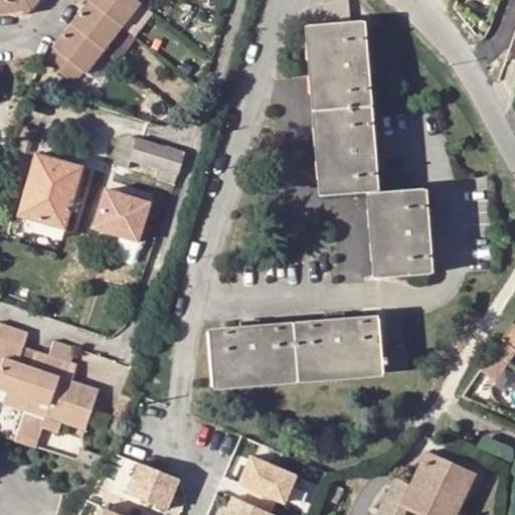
[(0,0),(0,15),(2,15),(21,13),(25,15),(36,0),(0,0)]
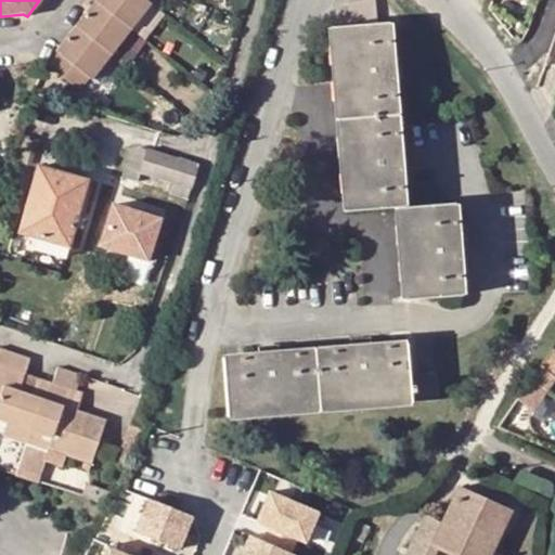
[(94,0),(94,1),(130,29),(151,3),(146,0),(94,0)]
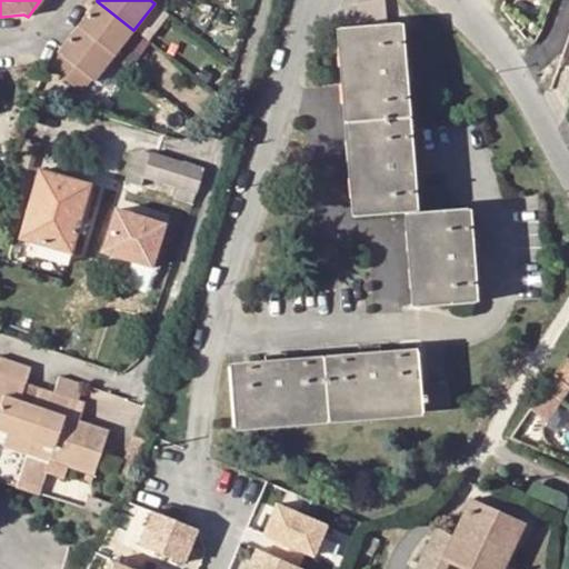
[(368,0),(356,1),(358,26),(385,25),(382,0),(368,0)]
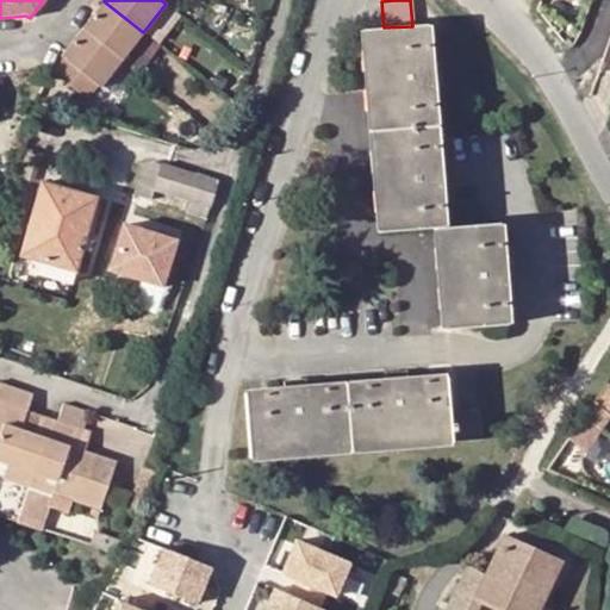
[(104,1),(82,27),(122,58),(143,32),(104,1)]
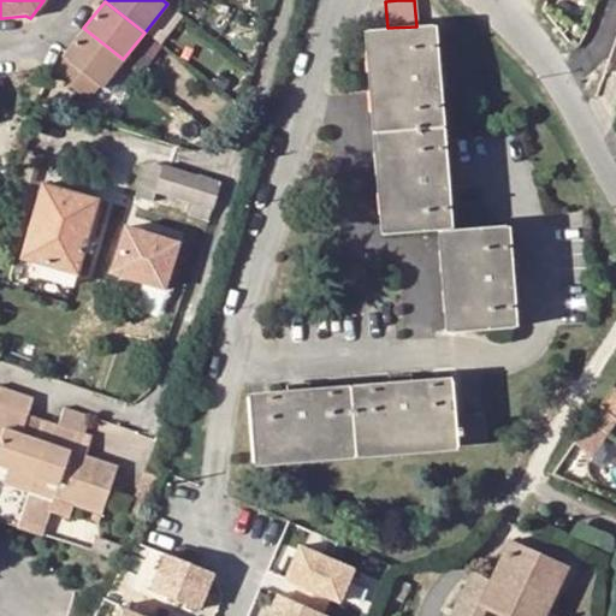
[(416,27),(388,28),(365,30),(368,90),(372,131),(438,126),(430,25),(416,27)]
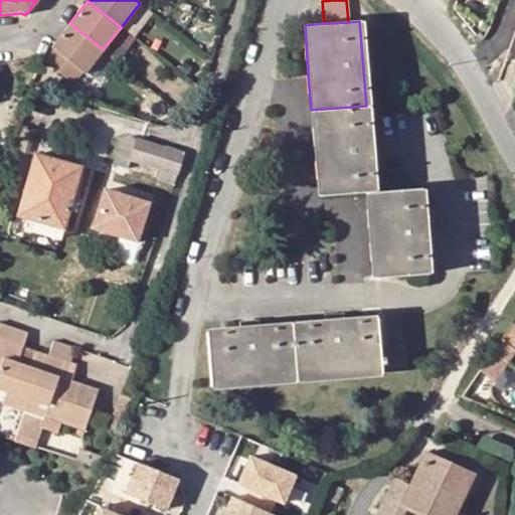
[(84,74),(88,69),(99,54),(103,49),(69,23),(50,47),(53,49),(81,72),(84,74)]
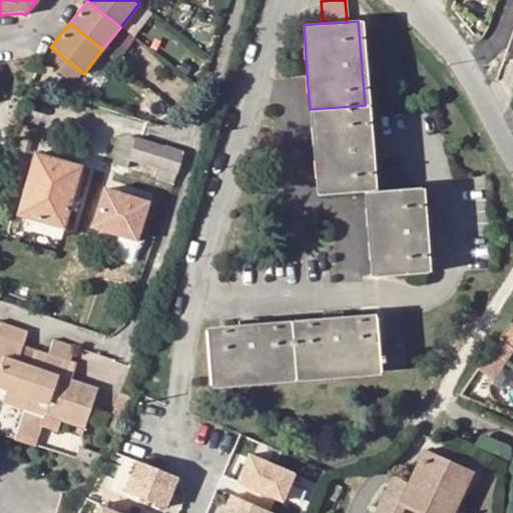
[(72,83),(81,72),(53,49),(43,62),(72,83)]
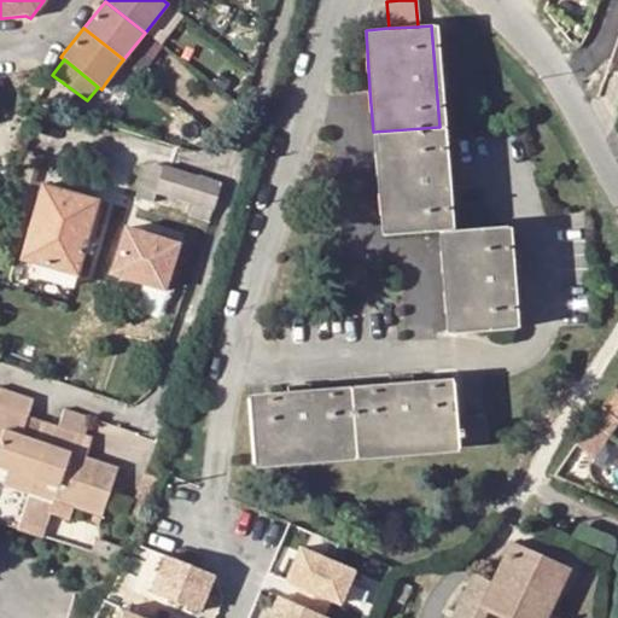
[(140,79),(118,65),(105,83),(129,98),(140,79)]
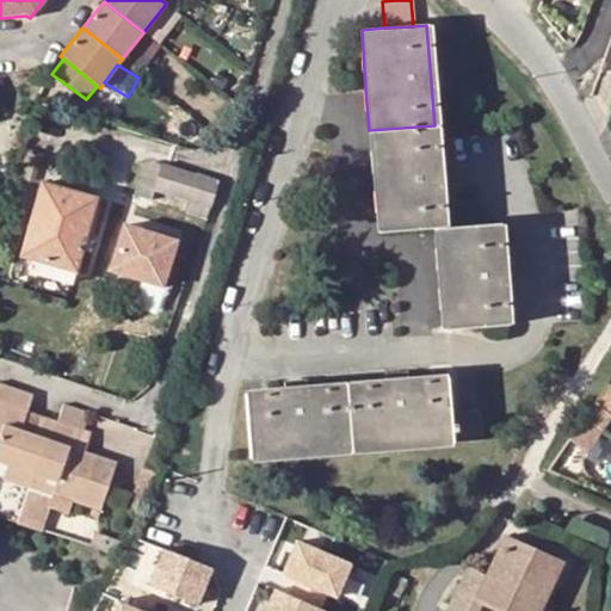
[(377,232),(436,228),(444,227),(434,125),(369,130),(377,232)]
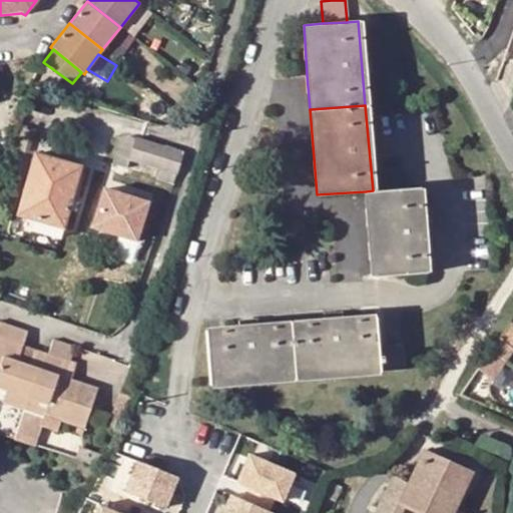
[(125,167),(128,158),(134,136),(127,134),(119,138),(112,163),(125,167)]
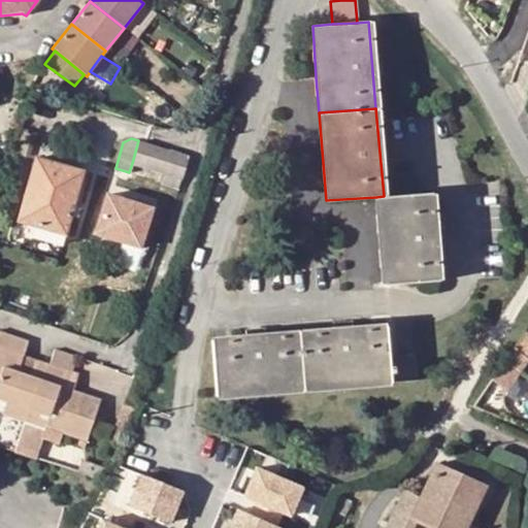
[(147,143),(138,140),(132,163),(166,174),(182,179),(190,156),(147,143)]
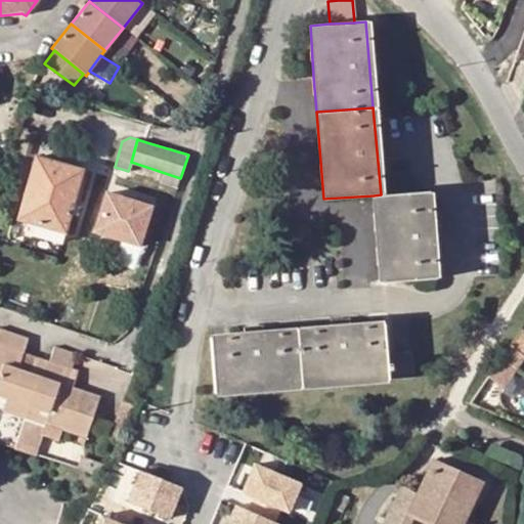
[(62,231),(64,232),(83,170),(37,157),(18,218),(35,224),(62,231)]
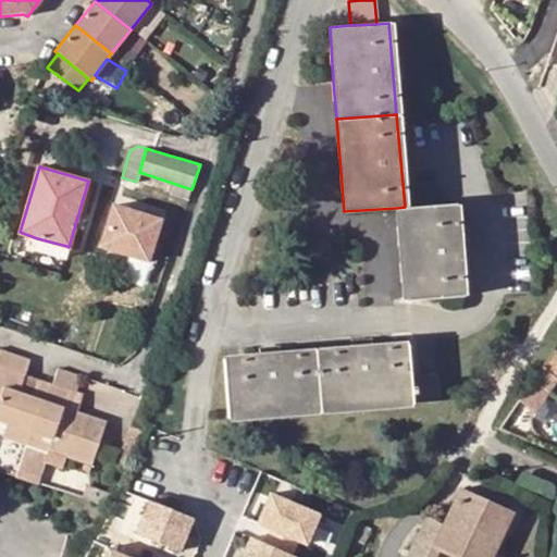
[(192,189),(175,184),(172,195),(187,200),(192,189)]
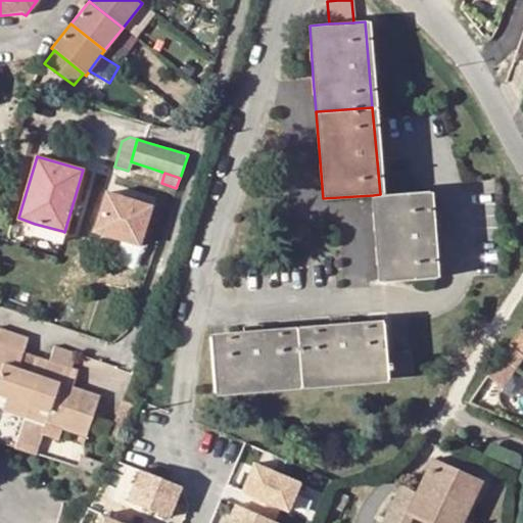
[(138,246),(152,203),(101,186),(87,230),(138,246)]
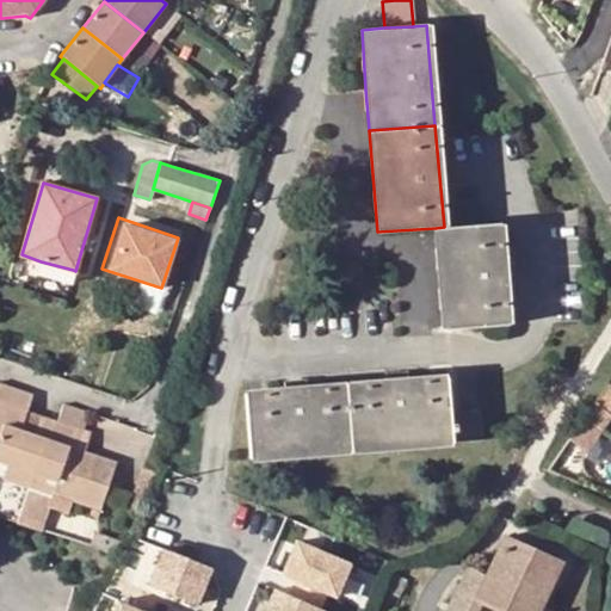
[(499,223),(444,227),(436,228),(444,329),(508,325),(499,223)]
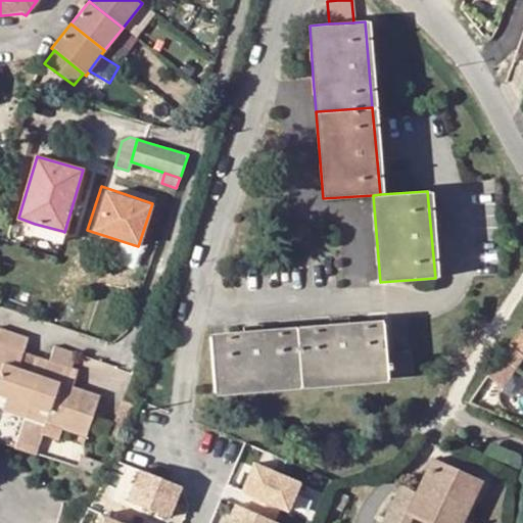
[(59,243),(62,231),(35,224),(32,236),(59,243)]
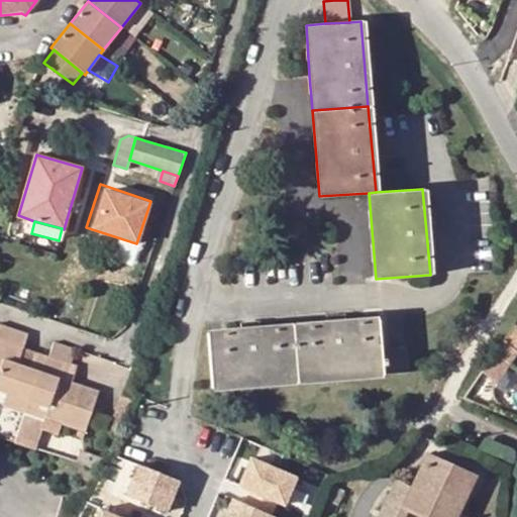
[(298,383),(382,376),(380,348),(377,318),(294,325),(298,383)]
